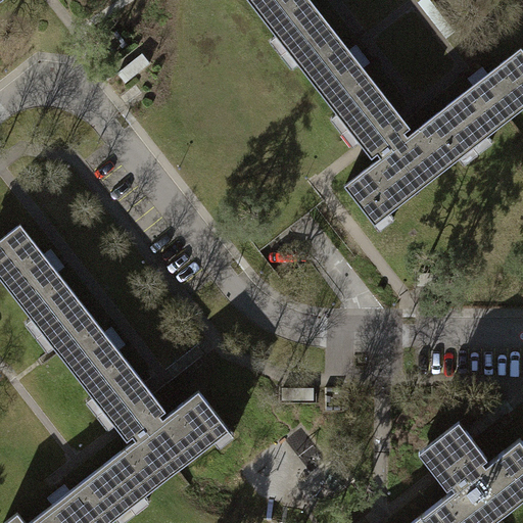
[(281,32),(292,45),(325,19),(310,0),(247,0),(276,36),(281,32)]
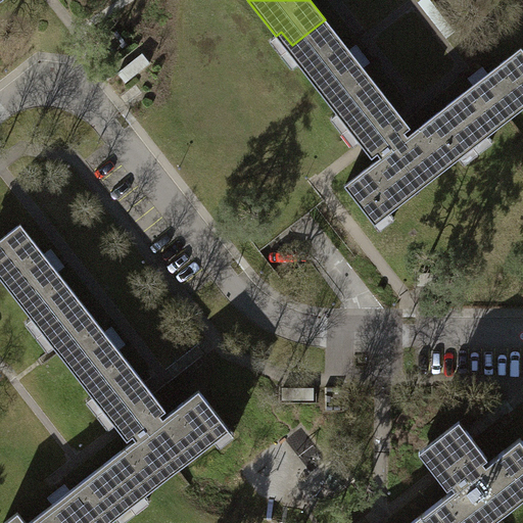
[(351,54),(325,19),(292,45),(301,57),(296,61),(336,114),(343,108),(354,123),(386,98),(358,60),(365,55),(360,48),(351,54)]
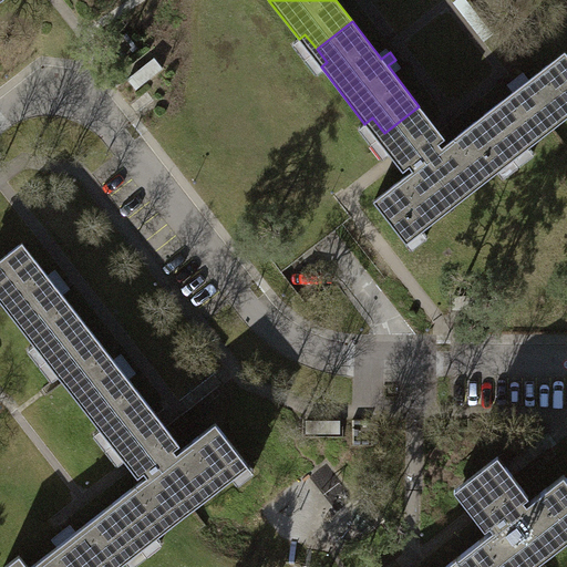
[(521,86),(478,117),(506,153),(521,142),(527,150),(566,119),(566,53),(565,51),(526,81),(521,72),(513,78),(521,86)]
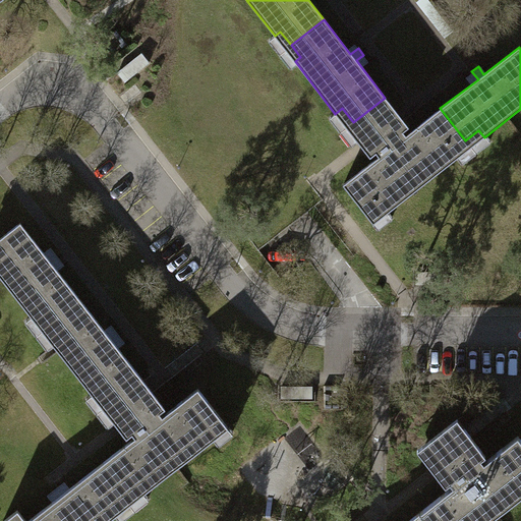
[(140,53),(115,71),(122,82),(149,65),(140,53)]
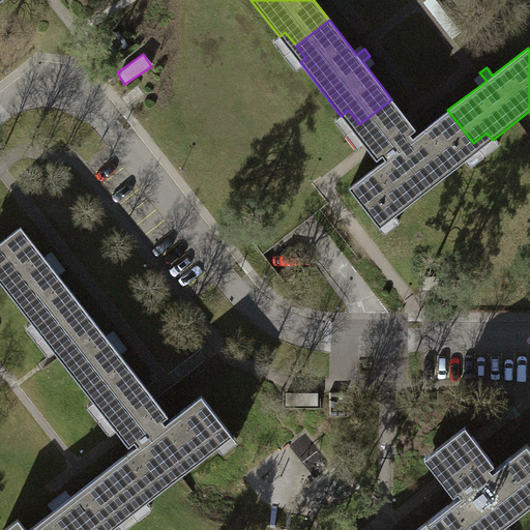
[(414,128),(391,99),(359,124),(353,129),(376,158),(381,154),(385,159),(349,187),(375,221),(389,209),(394,216),(466,160),(461,153),(473,143),(447,110),(410,139),(407,135),(414,128)]
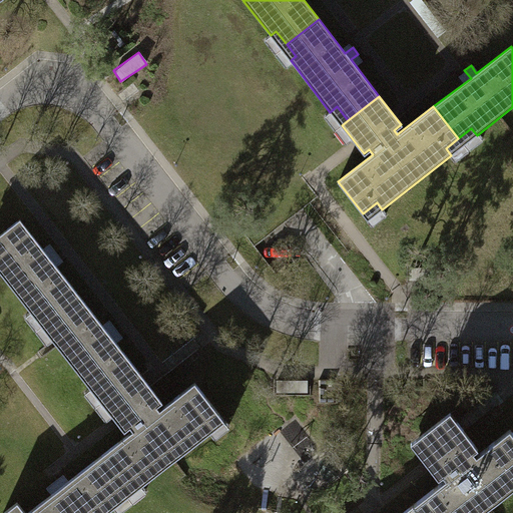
[(36,308),(47,321),(79,296),(51,260),(57,254),(51,247),(45,252),(19,218),(0,233),(0,273),(30,312),(36,308)]
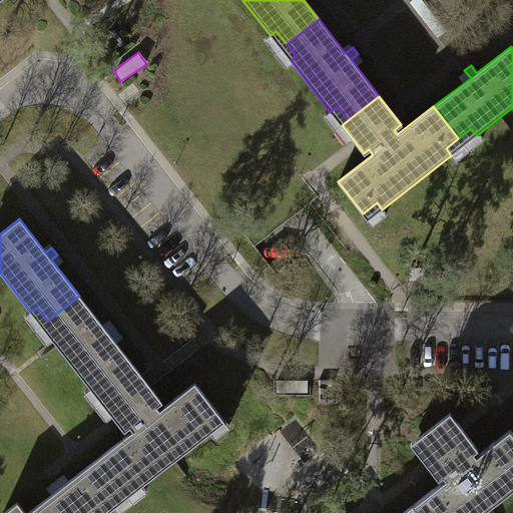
[(96,384),(106,398),(139,373),(79,296),(47,321),(57,334),(51,338),(90,389),(96,384)]
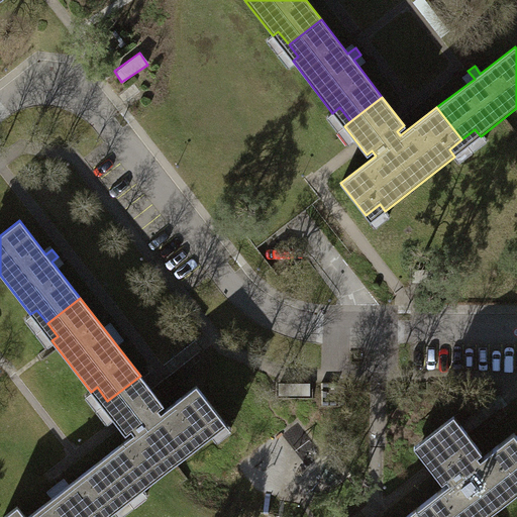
[(133,433),(98,460),(124,494),(137,484),(141,489),(212,434),(207,428),(221,416),(197,385),(160,413),(157,409),(163,404),(140,376),(107,401),(101,405),(124,435),(130,430),(133,433)]
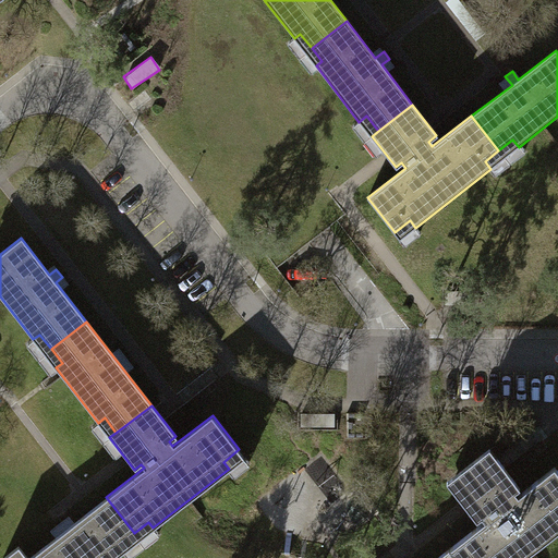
[(335,413),(301,413),(301,426),(335,426),(335,413)]
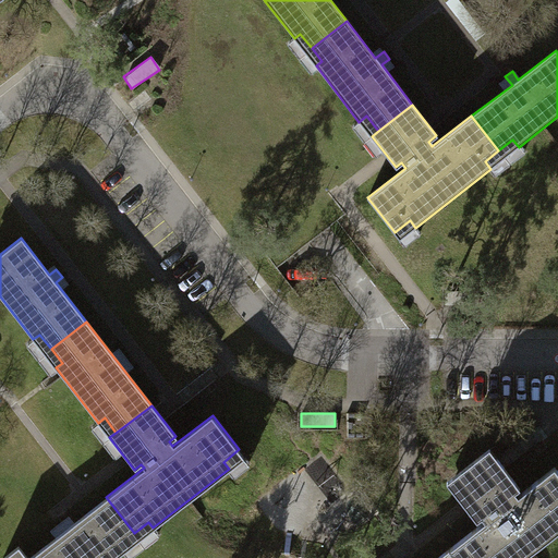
[(450,548),(458,557),(524,557),(557,532),(557,471),(555,468),(519,496),(517,493),(522,488),(504,466),(492,449),(448,483),(464,506),(478,521),(483,518),(485,521),(450,548)]
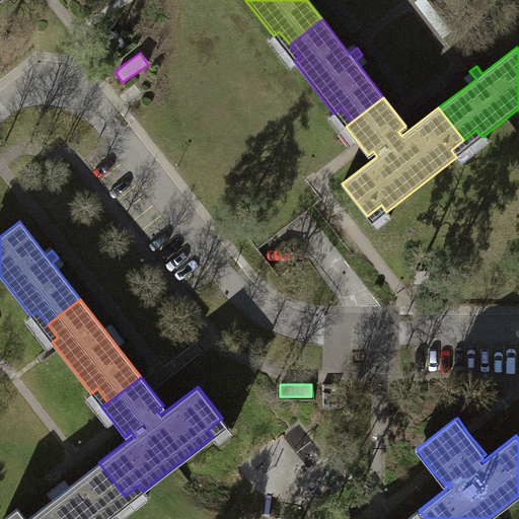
[(112,507),(125,496),(98,462),(62,491),(57,485),(51,489),(56,496),(25,518),(24,518),(16,508),(1,518),(103,518),(115,511),(112,507)]
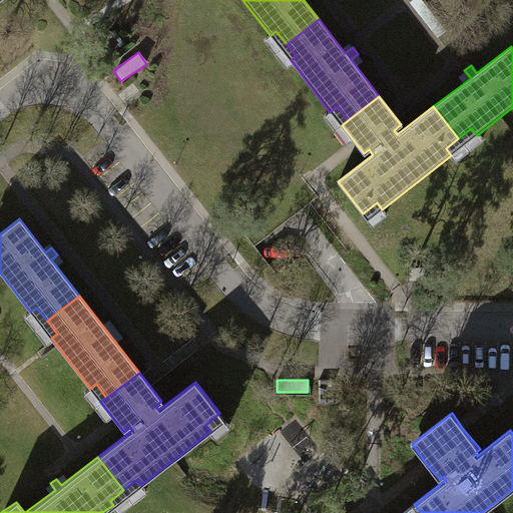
[(421,512),(414,504),(402,512),(421,512)]
